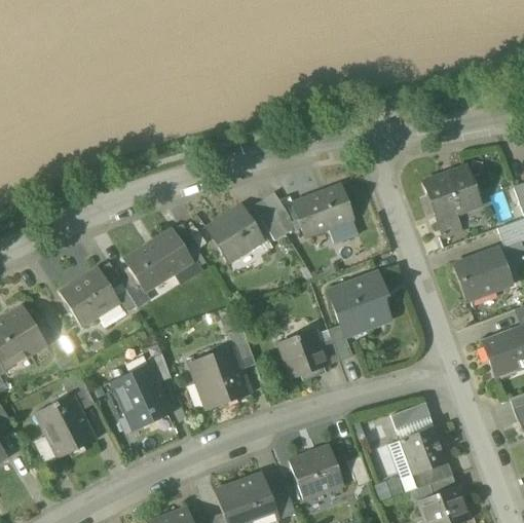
[(423,180),(438,220),(456,214),(482,204),(468,164),(423,180)]
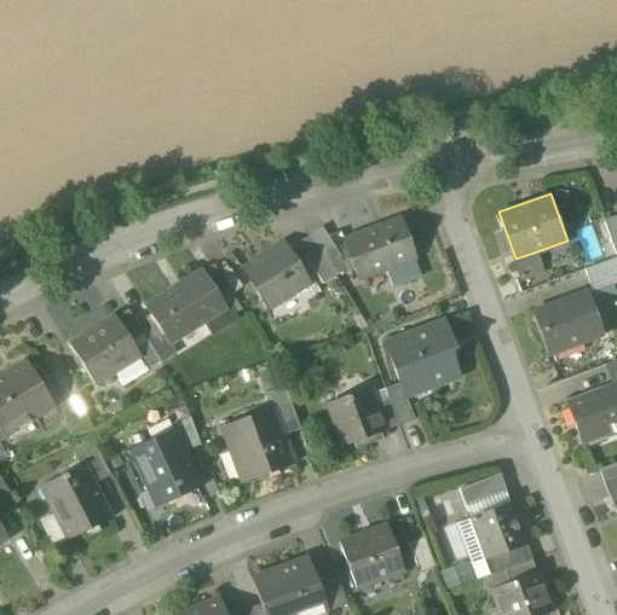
[(616,214),(605,219),(616,251),(616,214)]
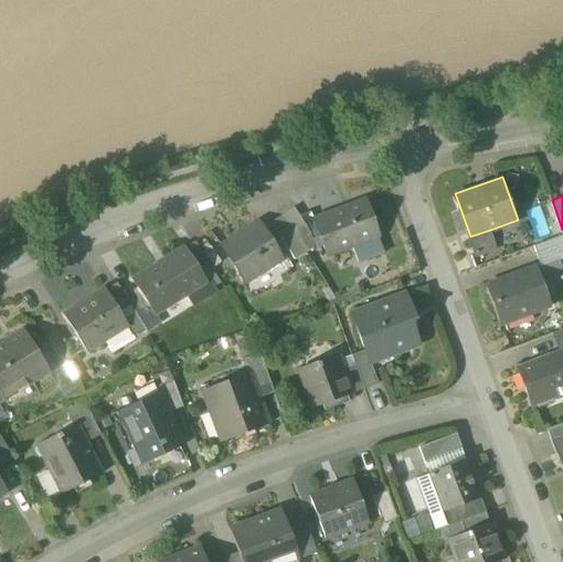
[(328,254),(354,244),(380,235),(367,199),(315,218),(328,254)]
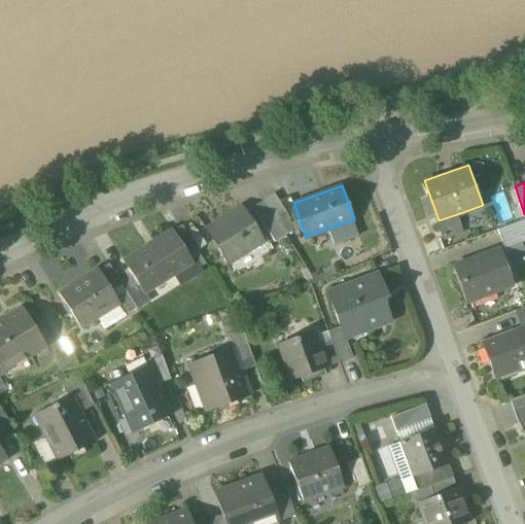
[(274,193),(265,198),(280,222),(289,216),(274,193)]
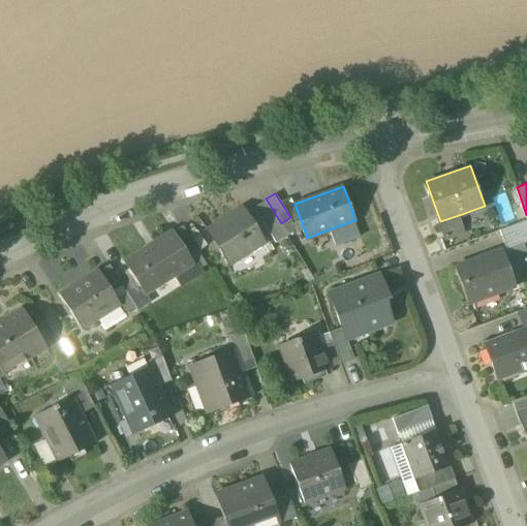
[(288,234),(281,223),(266,198),(255,205),(277,241),(288,234)]
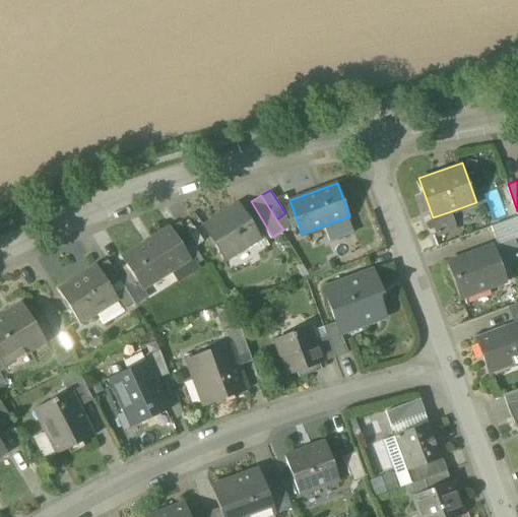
[(205,222),(227,258),(262,237),(241,201),(205,222)]
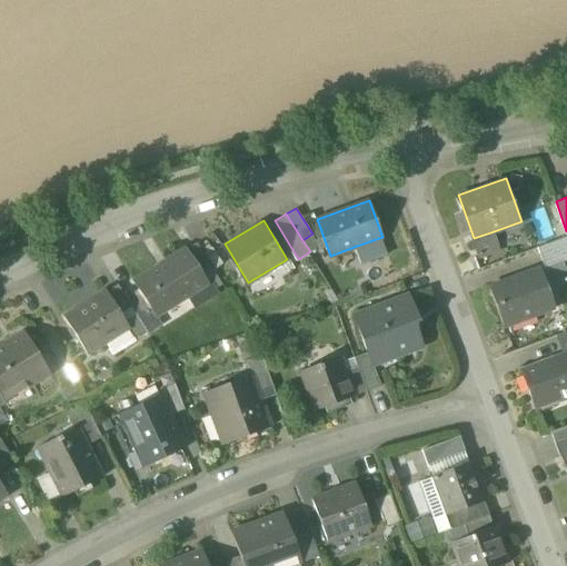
[(499,246),(494,231),(474,238),(479,254),(499,246)]
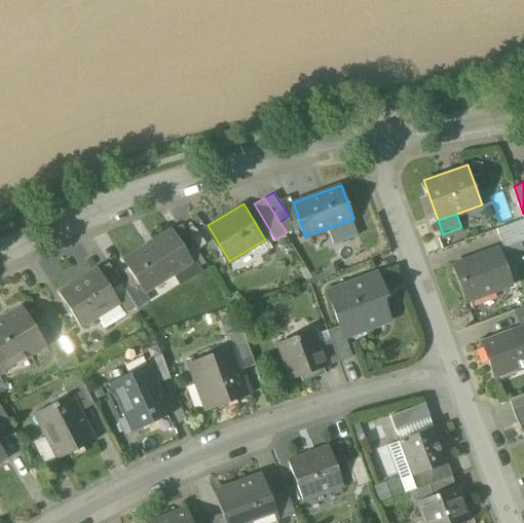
[(523,217),(497,227),(504,247),(523,239),(523,217)]
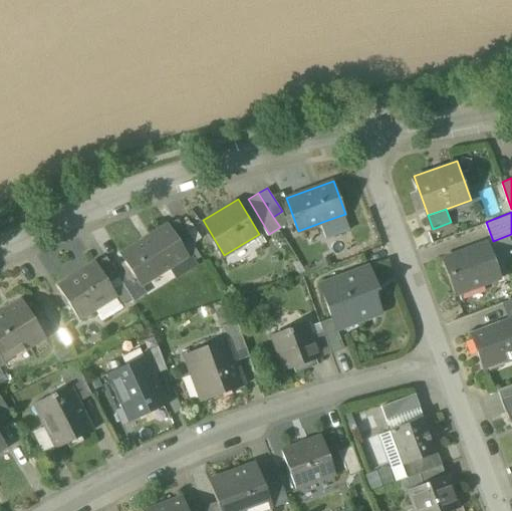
[(351,230),(345,214),(322,222),(328,238),(351,230)]
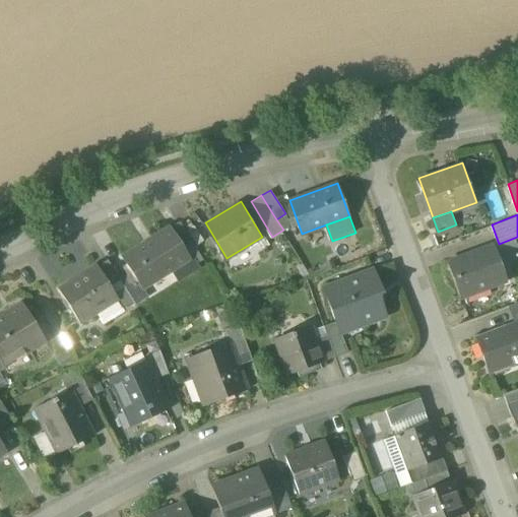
[(170,225),(183,246),(193,240),(180,219),(170,225)]
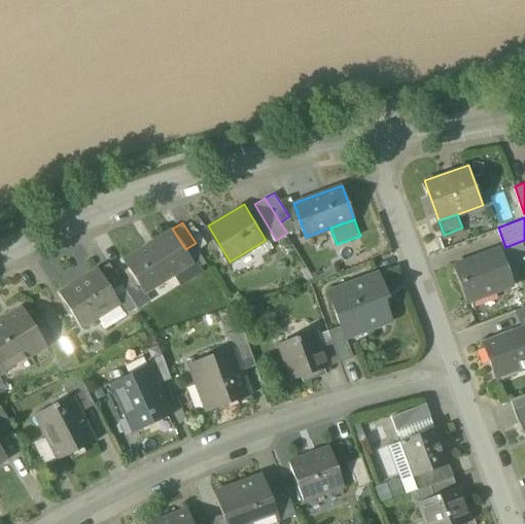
[(136,272),(146,288),(191,259),(185,249),(172,229),(127,258),(136,272)]
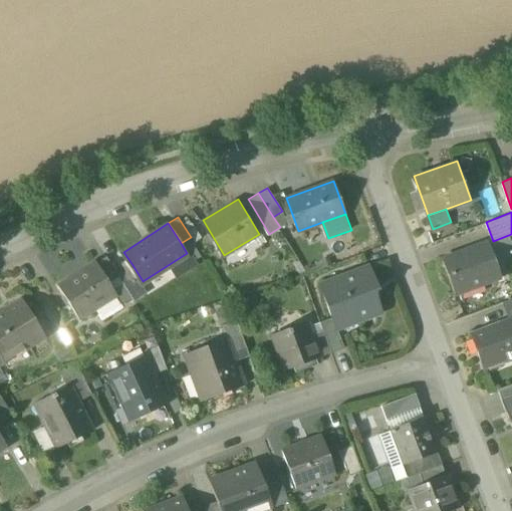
[(453,275),(459,291),(499,276),(487,242),(444,257),(451,276),(453,275)]
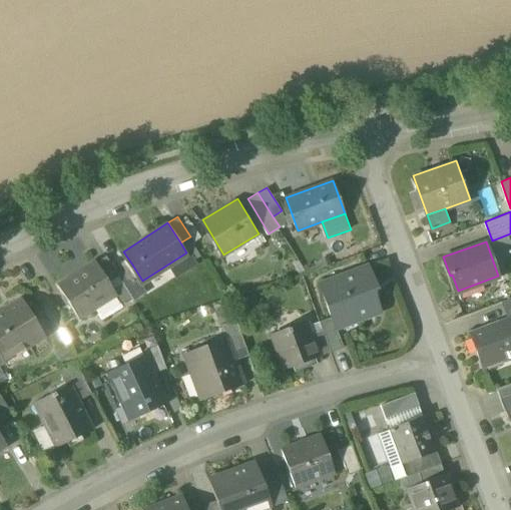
[(109,281),(119,275),(119,274),(106,253),(96,260),(109,281)]
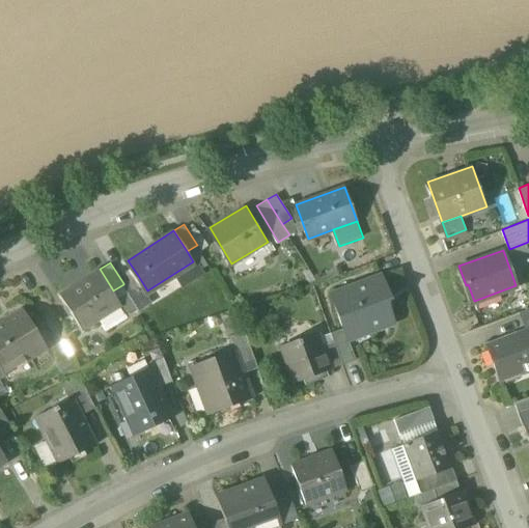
[(60,293),(82,328),(101,316),(99,314),(118,302),(119,305),(121,303),(113,290),(100,269),(100,268),(60,293)]
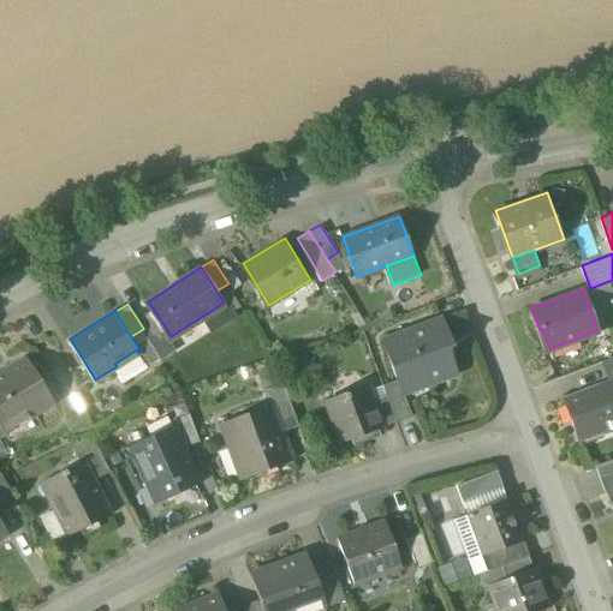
[(159,317),(143,328),(143,329),(162,358),(178,348),(171,336),(159,317)]
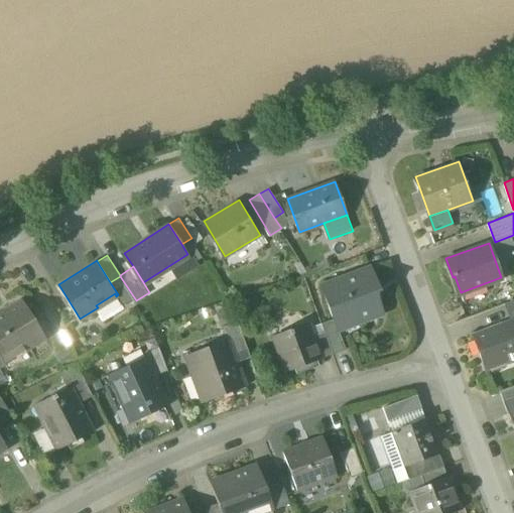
[(334,317),(338,330),(340,330),(338,325),(358,318),(359,323),(384,313),(377,296),(372,298),(370,293),(379,289),(371,266),(322,284),(334,317)]
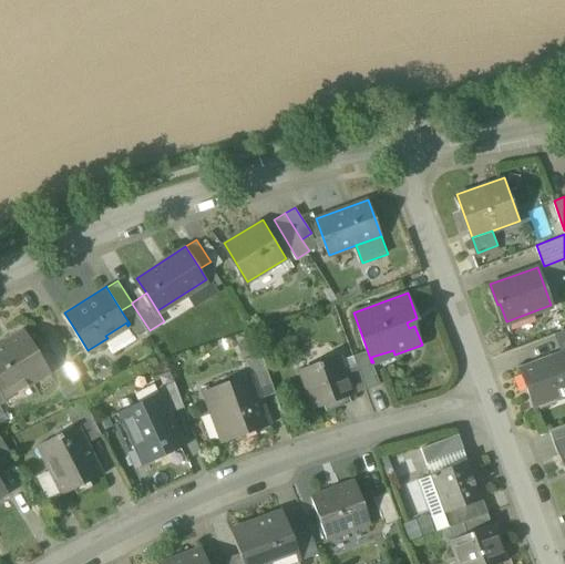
[(564,354),(564,328),(555,332),(563,354),(564,354)]
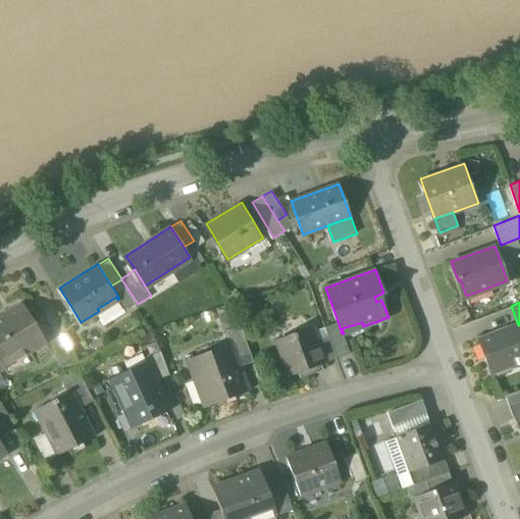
[(0,359),(21,346),(27,355),(48,342),(23,303),(0,317),(0,359)]
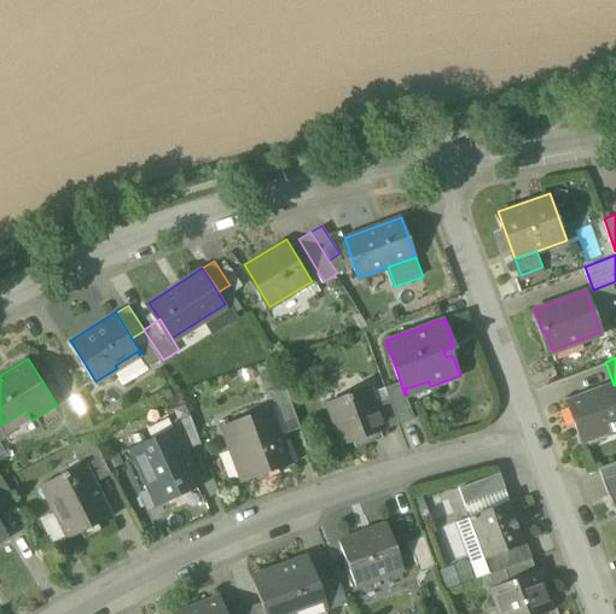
[(387,385),(390,395),(400,422),(414,416),(407,395),(405,395),(400,380),(387,385)]
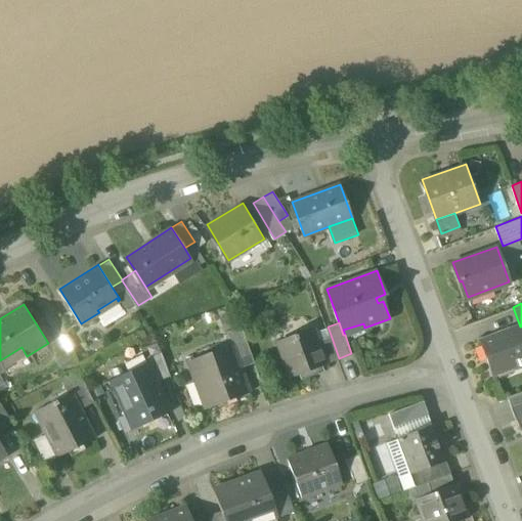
[(343,330),(345,335),(364,328),(363,323),(343,330)]
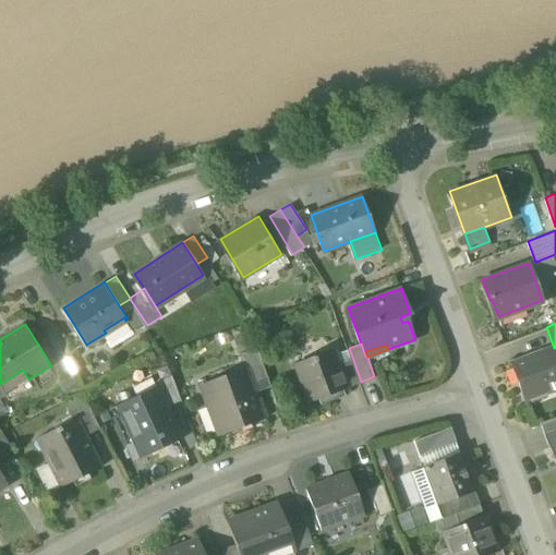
[(248,366),(253,383),(268,377),(257,346),(242,352),(248,368),(248,366)]
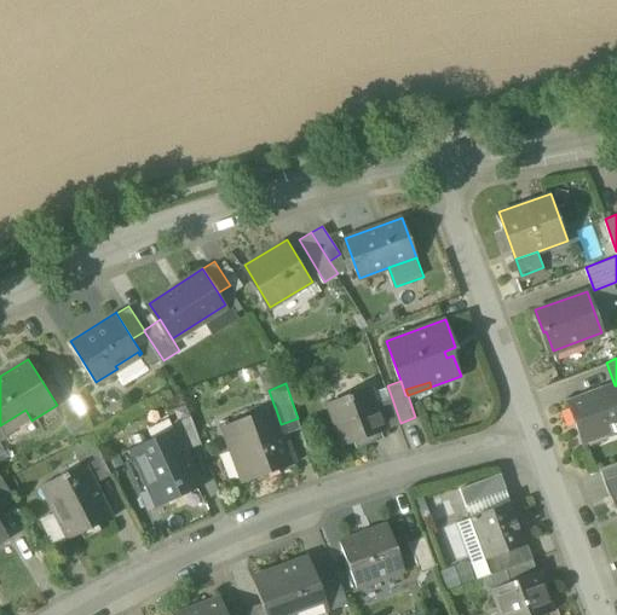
[(569,402),(582,440),(611,430),(613,435),(616,434),(616,430),(615,425),(616,424),(616,386),(615,386),(569,402)]
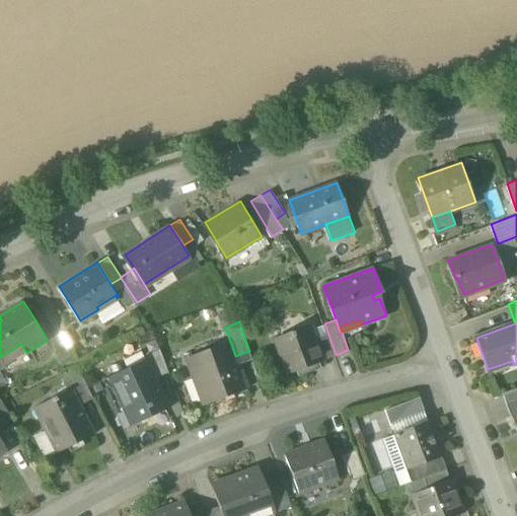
[(276,337),(288,371),(321,360),(313,337),(309,324),(276,337)]
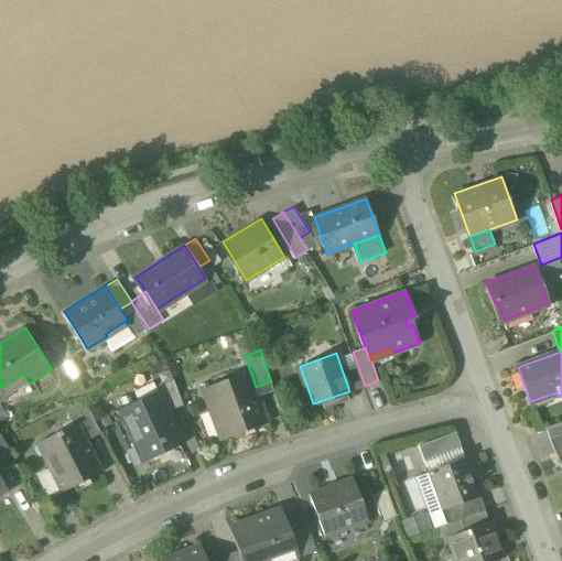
[(349,391),(365,386),(356,360),(341,366),(349,391)]
